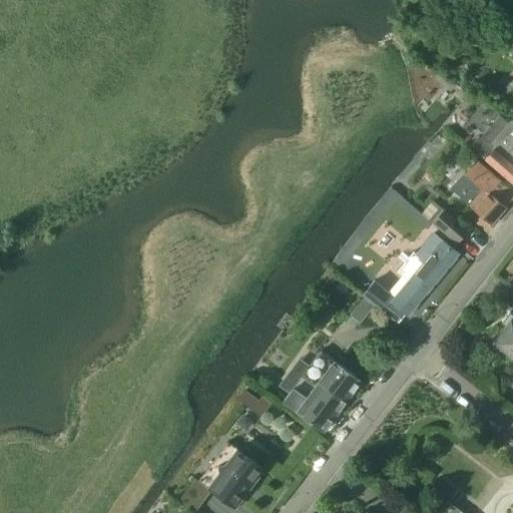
[(512,121),(512,120),(493,142),(512,159),(512,121)]
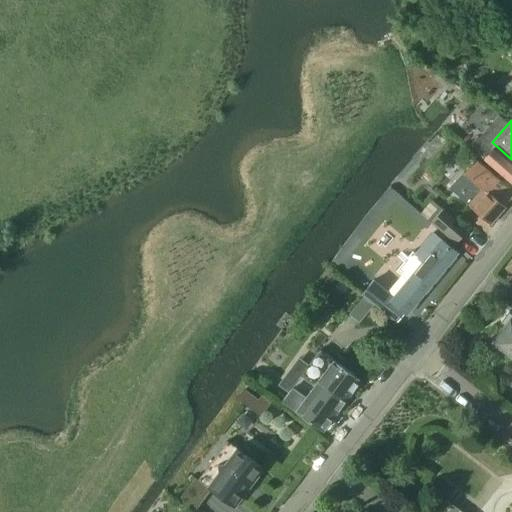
[(479,136),(470,146),(484,157),(511,183),(511,182),(511,165),(492,148),(479,136)]
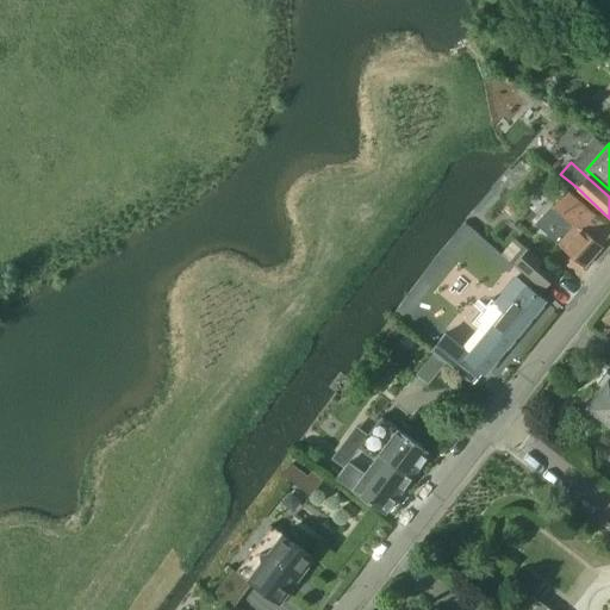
[(577,275),(609,235),(609,226),(566,190),(541,217),(542,230),(573,259),(566,266),(577,275)]
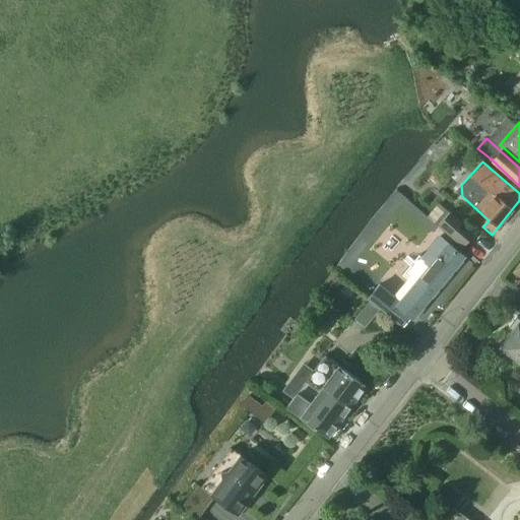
[(438,224),(462,247),(474,234),(450,210),(438,224)]
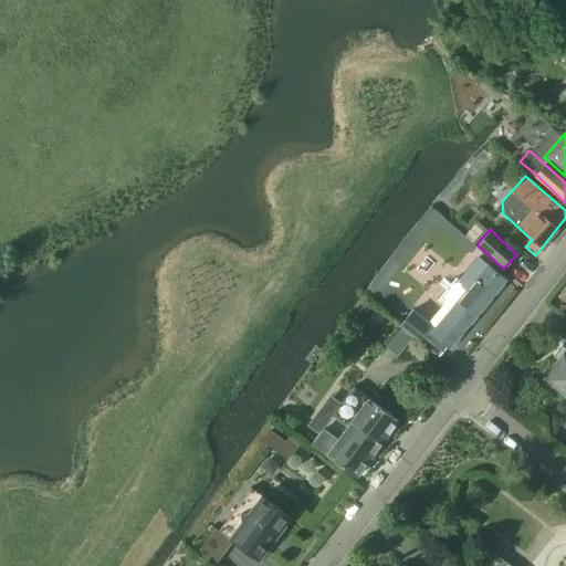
[(400,326),(439,357),(448,347),(451,349),(507,280),(479,255),(458,281),(460,282),(442,303),(449,308),(435,326),(413,310),(400,326)]
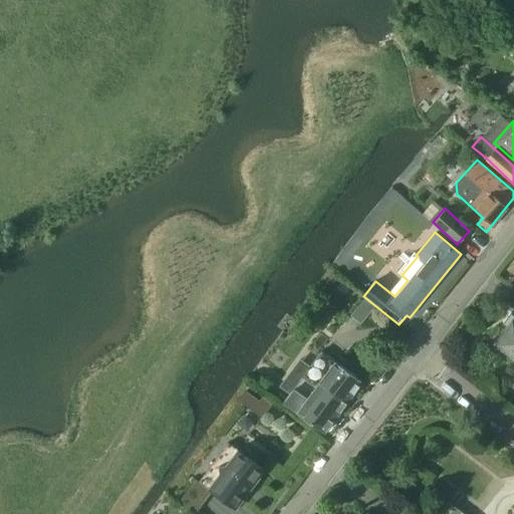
[(340,281),(334,288),(345,297),(351,290),(340,281)]
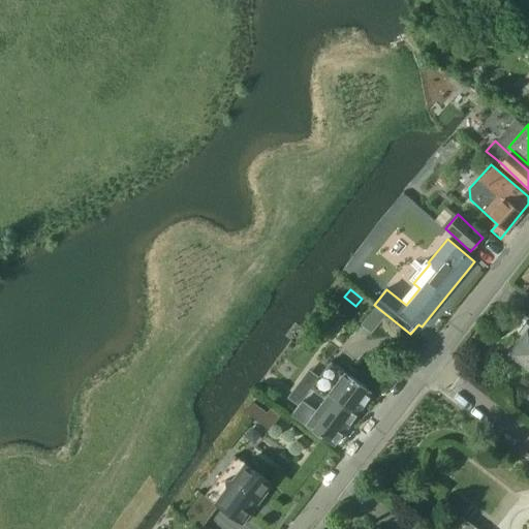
[(528,323),(525,321),(517,332),(522,336),(509,352),(528,368),(528,323)]
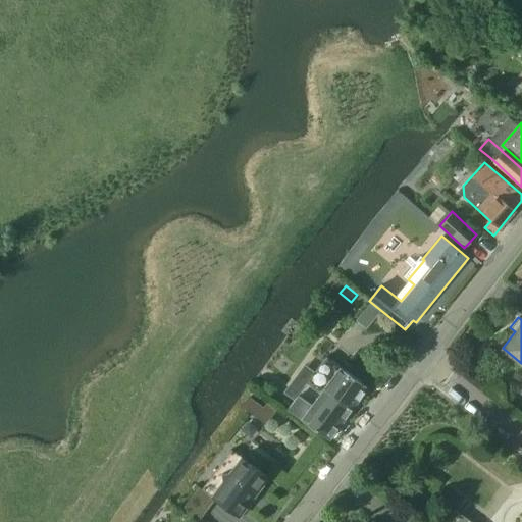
[(324,387),(341,366),(326,356),(299,394),(298,393),(285,409),(330,440),(354,409),(324,387)]
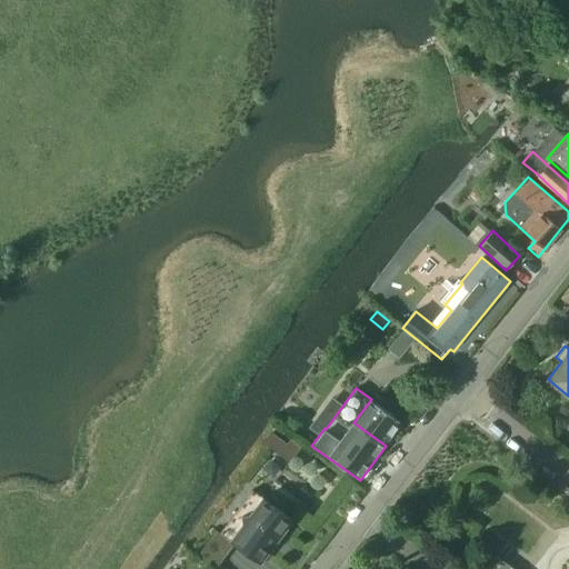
[(353,422),(386,446),(402,422),(371,399),(353,422)]
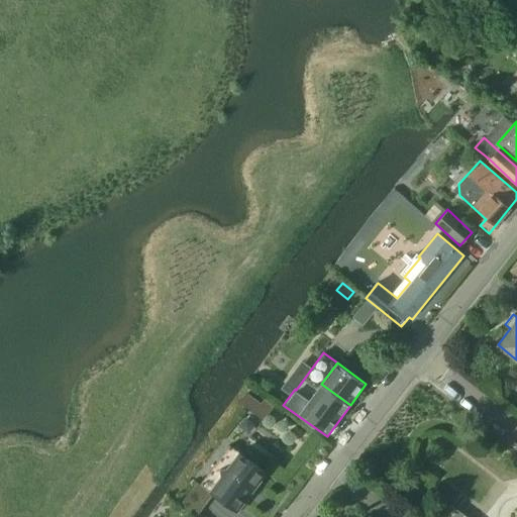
[(247,497),(252,491),(252,490),(266,473),(229,444),(200,484),(236,511),(247,497)]
